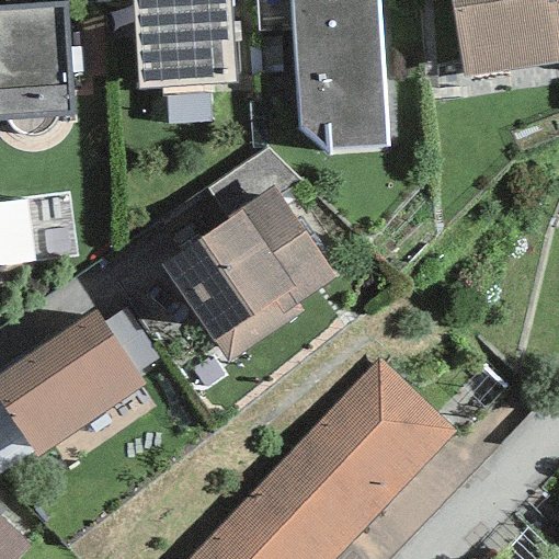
[(6,4),(0,4),(0,118),(9,118),(11,123),(12,125),(16,129),(21,133),(24,134),(31,134),(38,133),(46,130),(50,127),(54,123),(56,120),(57,115),(77,114),(69,0),(43,2),(43,0),(6,0),(6,4)]
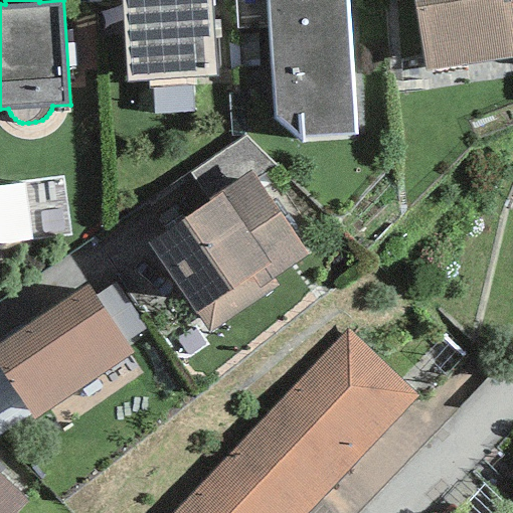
[(122,0),(127,79),(215,74),(211,0),(122,0)]
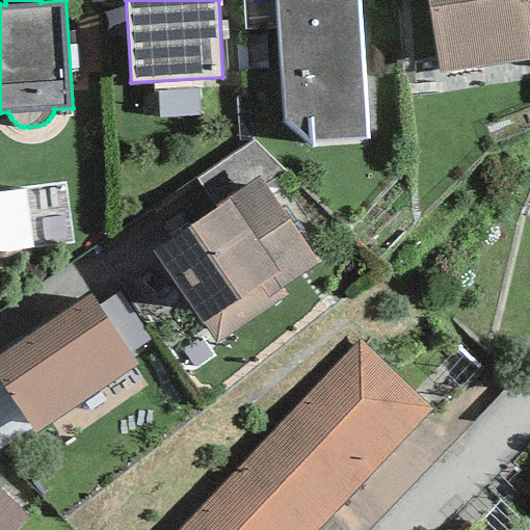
[(277,0),(286,122),(310,142),(369,136),(361,0),(277,0)]
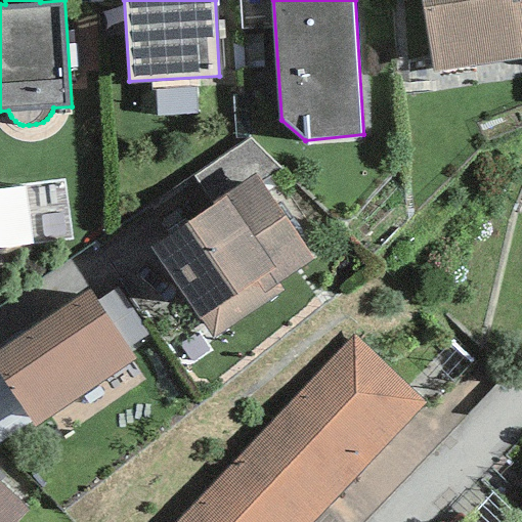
[(422,0),(434,71),(521,56),(521,0),(422,0)]
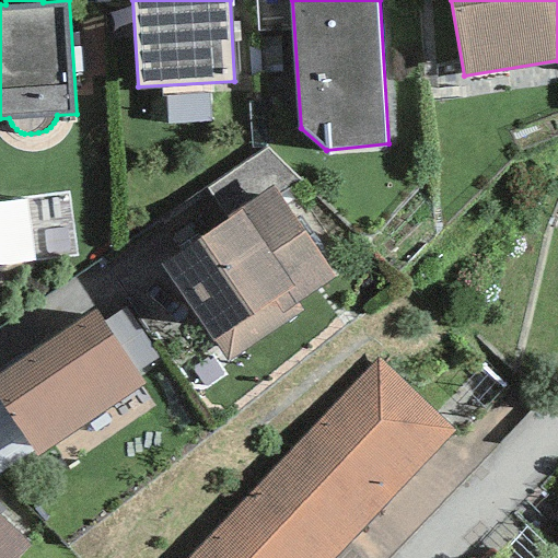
[(208,186),(229,216),(275,185),(282,196),(304,181),(269,146),(208,186)]
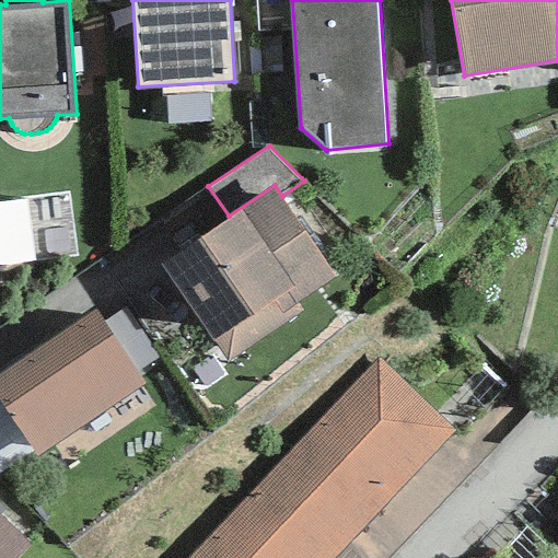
[(282,196),(275,185),(229,216),(160,263),(228,361),(303,310),(298,301),(336,275),(282,196)]
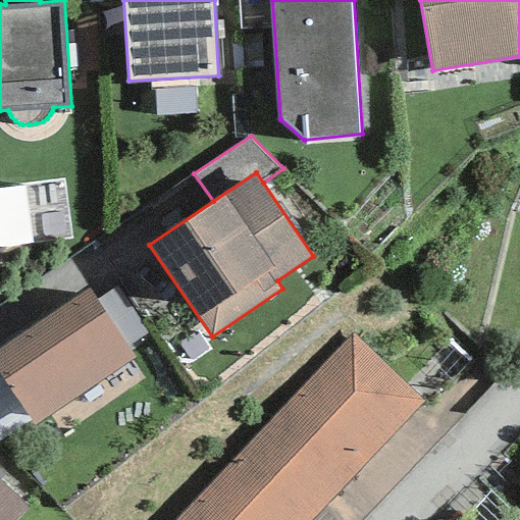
[(0,197),(0,256),(43,252),(35,194),(0,197)]
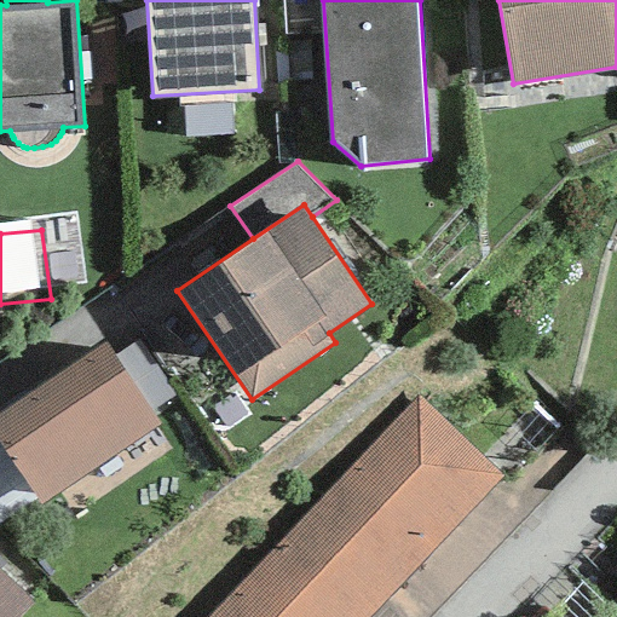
[(115,355),(150,409),(176,392),(139,339),(115,355)]
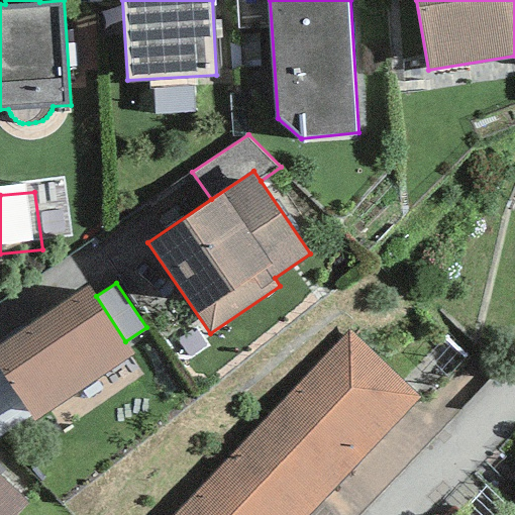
[(89,285),(0,341),(0,369),(30,415),(33,419),(134,354),(125,341),(96,296),(89,285)]
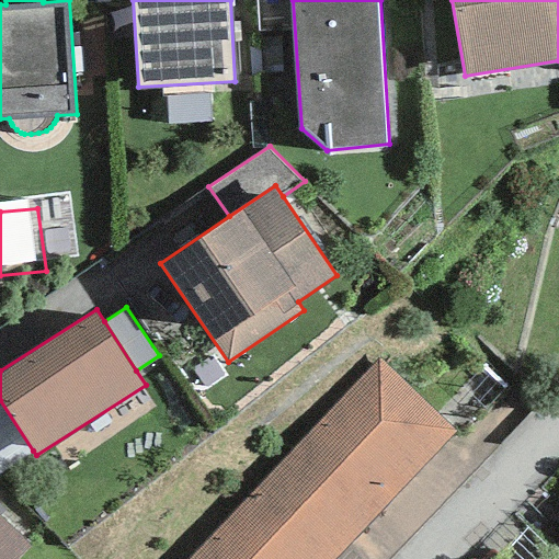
[(380,357),(185,558),(337,558),(458,432),(380,357)]
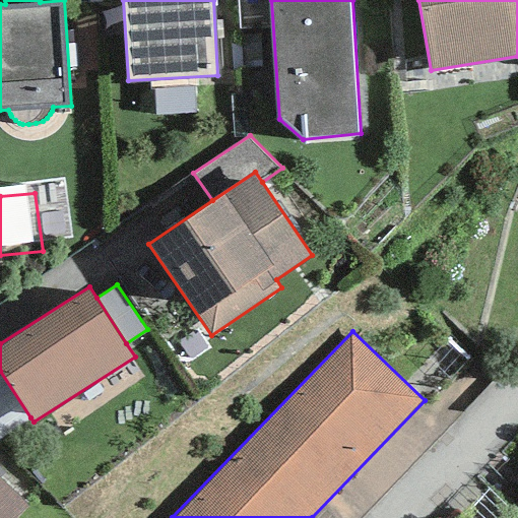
[(0,437),(30,417),(0,371),(0,437)]
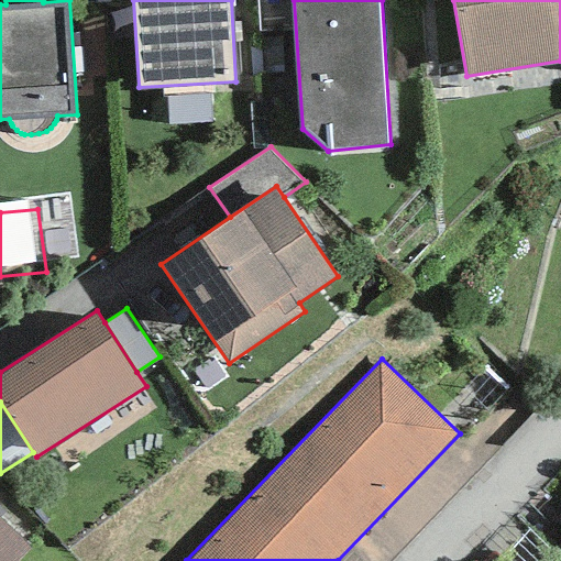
[(0,560),(13,560),(30,545),(0,516),(0,560)]
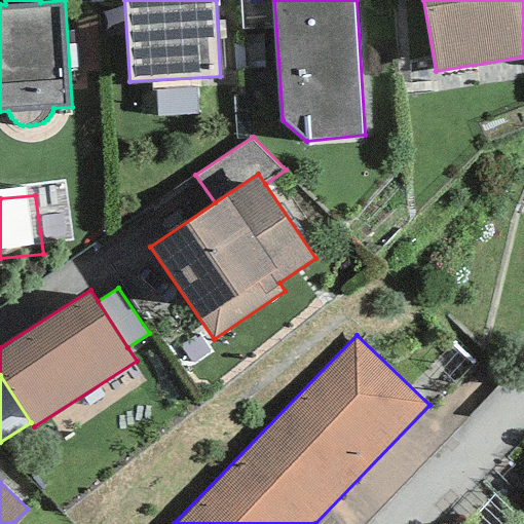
All buildings are outlined.
